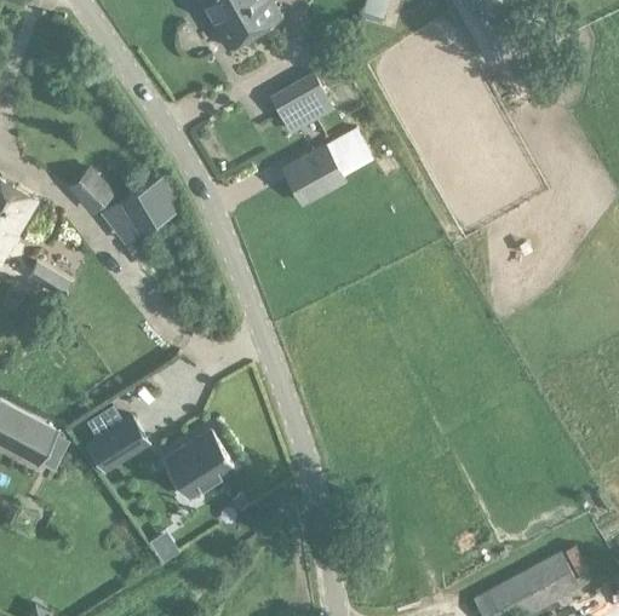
[(199,0),(207,15),(234,0),(199,0)]
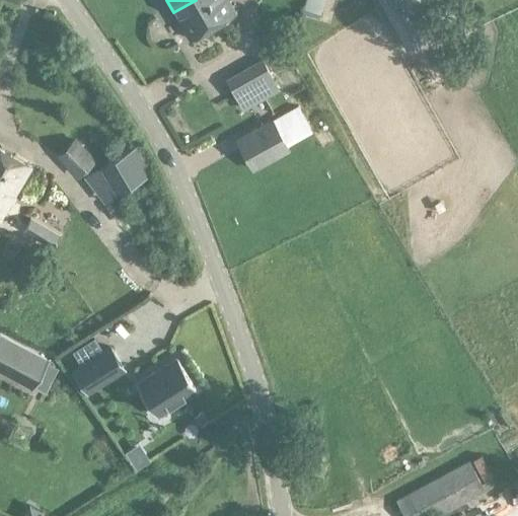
[(227,0),(196,0),(173,12),(191,43),(236,16),(227,0)]
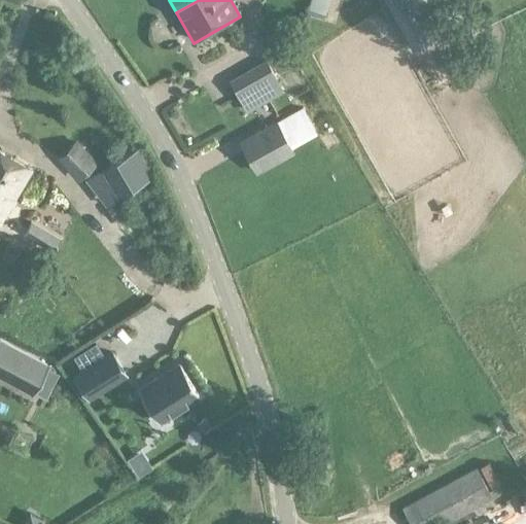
[(315,0),(290,0),(278,23),(304,37),(322,4),(315,0)]
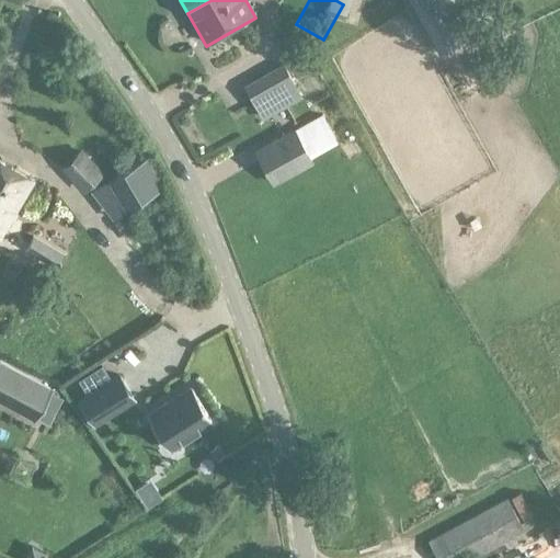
[(343,0),(334,22),(358,31),(369,0),(343,0)]
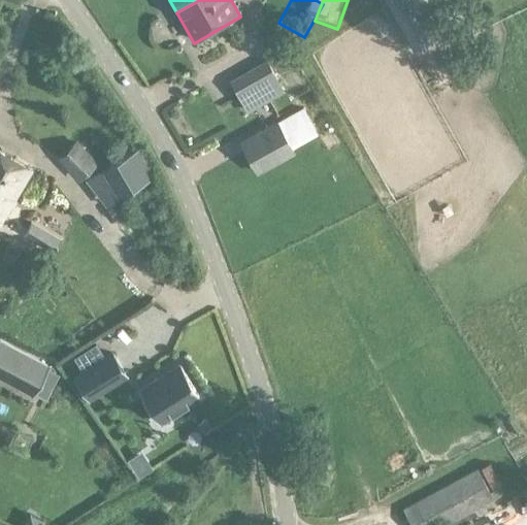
[(436,39),(414,0),(385,0),(415,52),(436,39)]
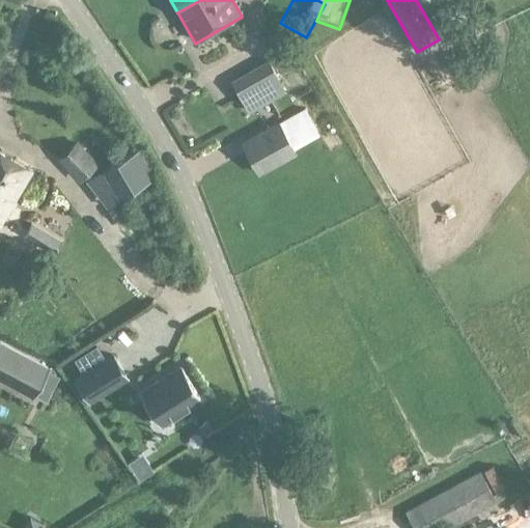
[(270,65),(233,86),(250,115),(286,94),(270,65)]
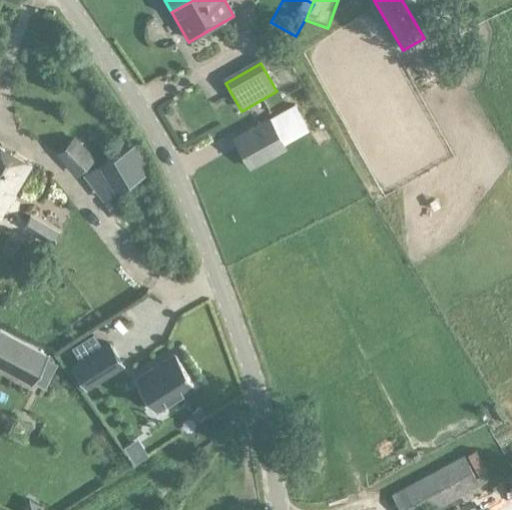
[(271,122),(235,142),(251,170),(287,150),(281,140),(271,122)]
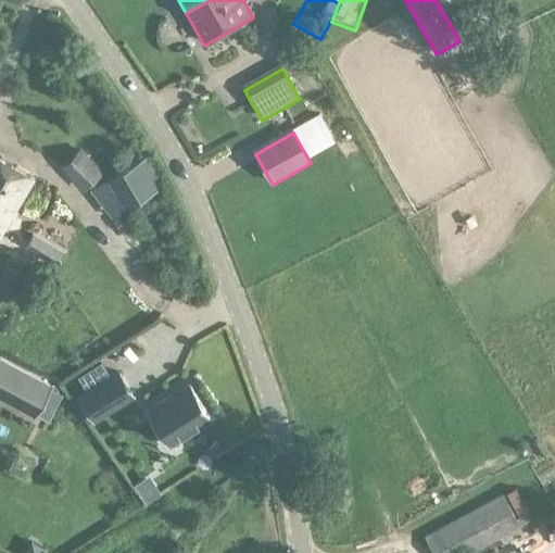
[(63,170),(83,190),(100,173),(82,152),(63,170)]
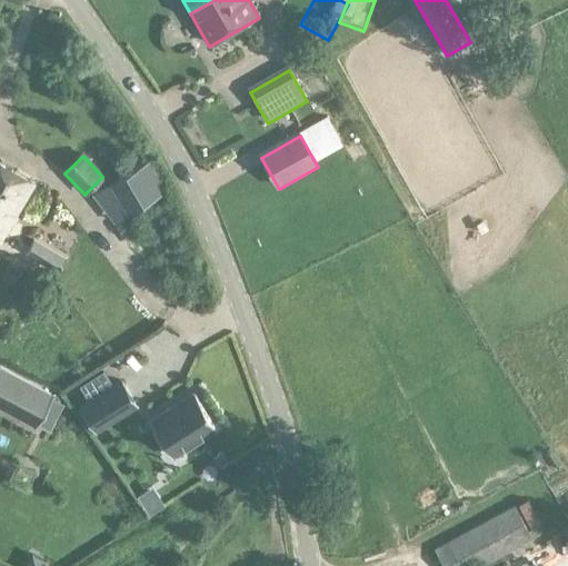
[(150,161),(110,187),(128,217),(168,191),(150,161)]
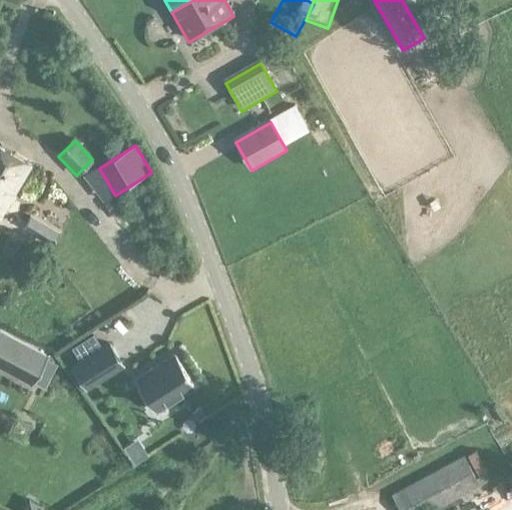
[(0,220),(17,191),(30,169),(0,150),(0,220)]
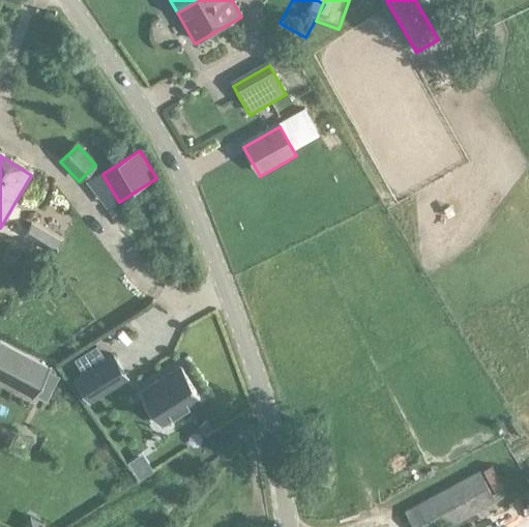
[(123,215),(117,207),(109,212),(115,221),(123,215)]
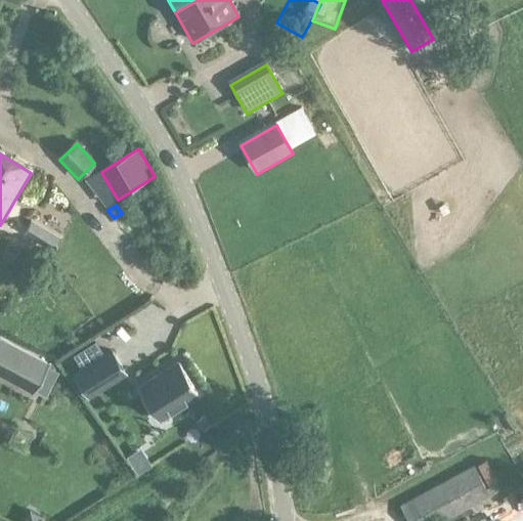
[(53,253),(60,241),(32,223),(25,235),(53,253)]
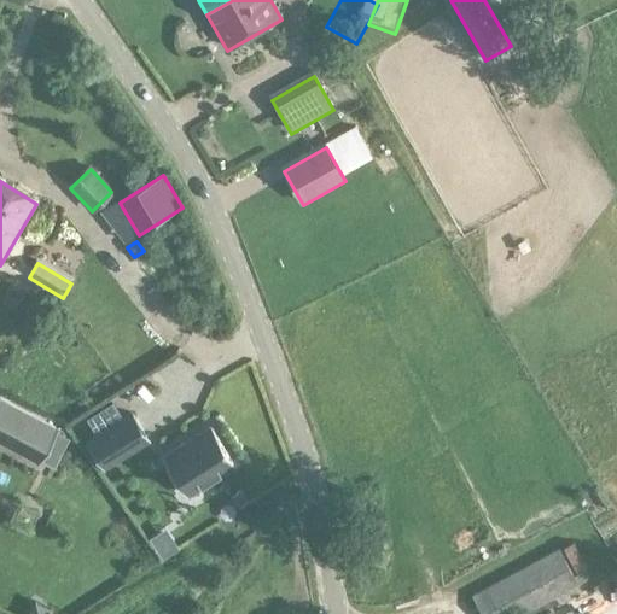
[(58,431),(0,399),(0,443),(40,466),(58,431)]
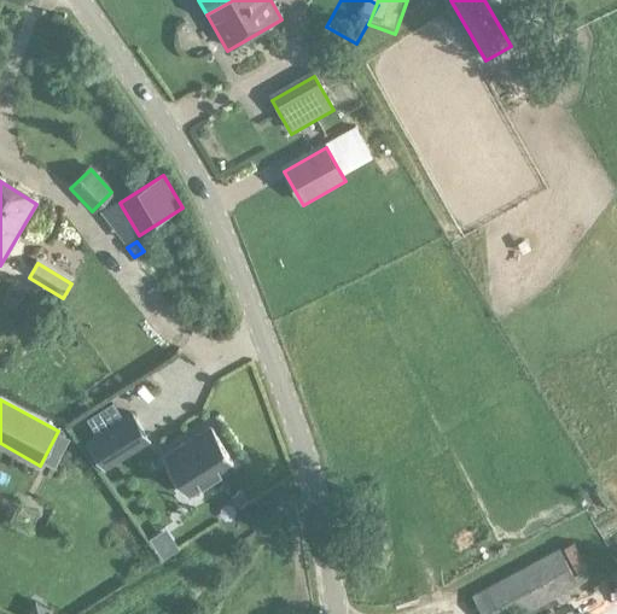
[(114,405),(87,421),(98,438),(88,444),(105,471),(149,443),(132,416),(124,421),(114,405)]
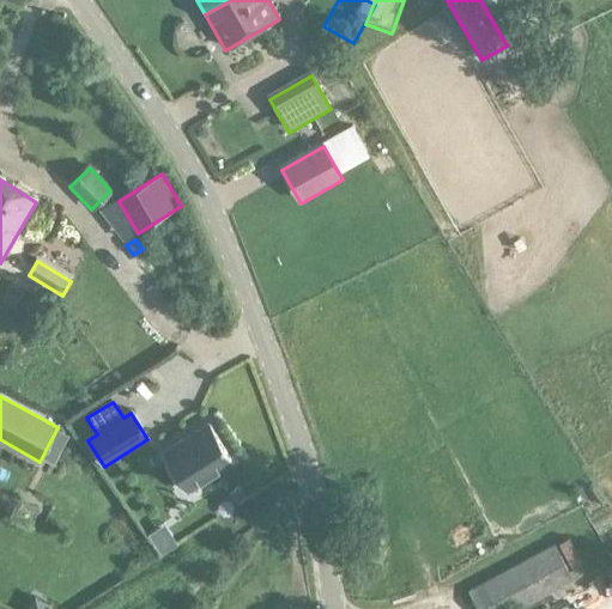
[(210,426),(162,457),(186,493),(234,463),(210,426)]
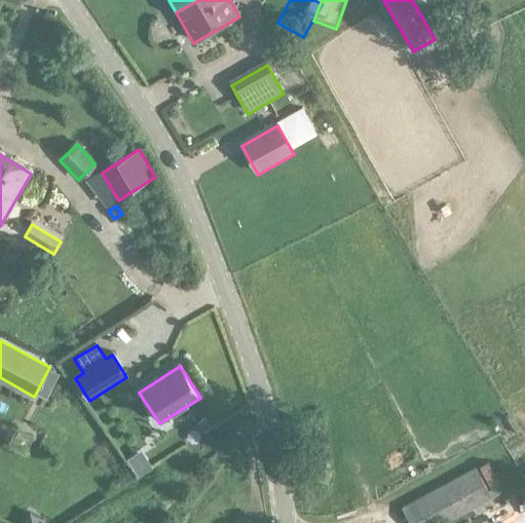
[(497,507),(476,470),(402,510),(408,522),(452,522),(474,512),(477,518),(497,507)]
